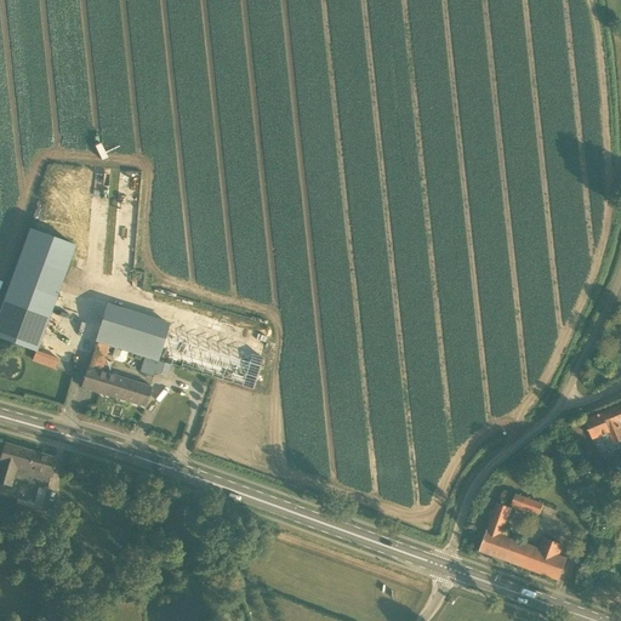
[(0,337),(36,351),(57,292),(12,275),(0,308),(0,337)]
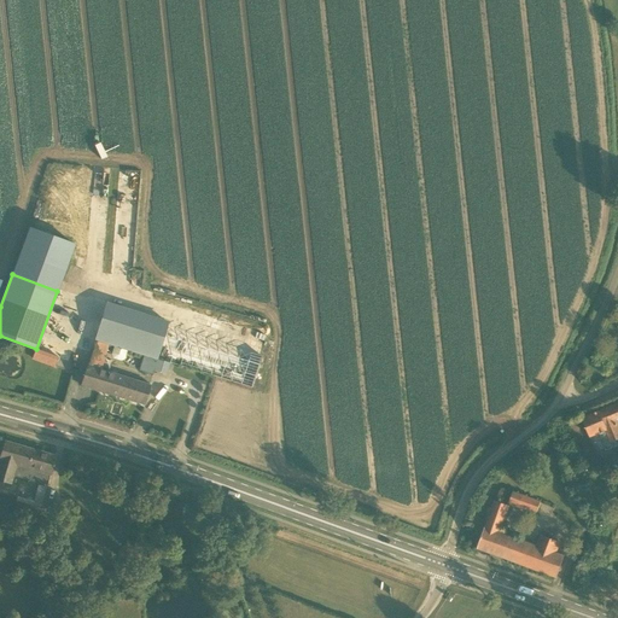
[(109,344),(114,347),(144,355),(139,371),(153,374),(155,371),(167,374),(169,362),(252,388),(262,355),(168,327),(168,324),(105,304),(100,321),(91,351),(105,356),(109,344)]
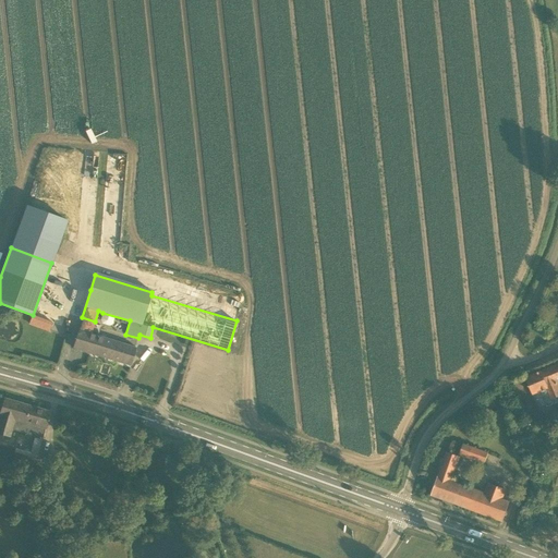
[(35,316),(33,315),(29,324),(49,330),(52,322),(35,316)]
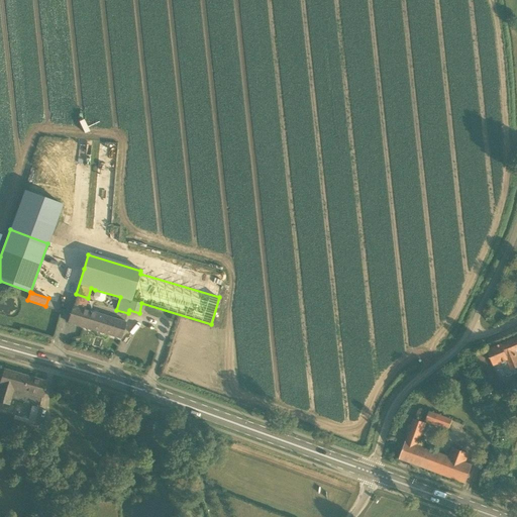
[(120,338),(125,321),(73,306),(68,322),(120,338)]
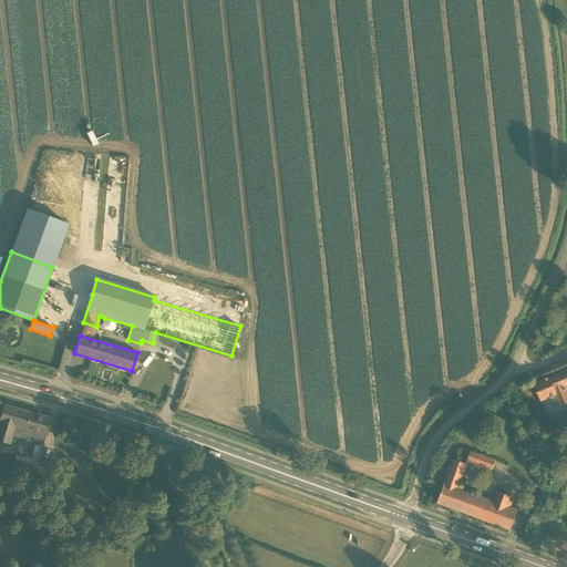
[(566,401),(566,370),(534,384),(542,401),(555,395),(558,404),(566,401)]
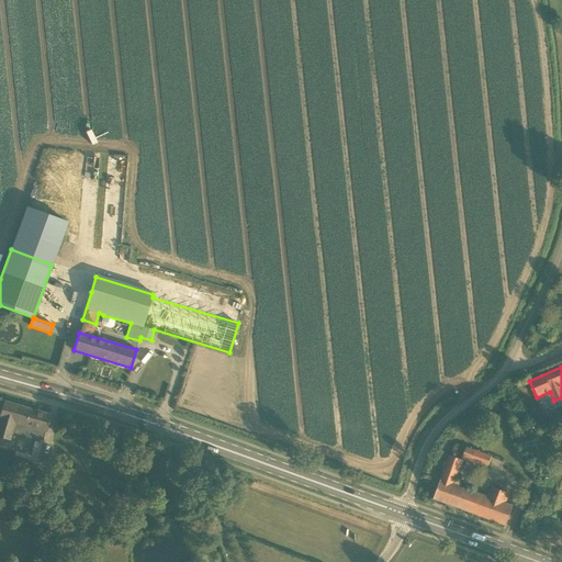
[(0,437),(9,440),(12,431),(43,441),(51,415),(4,402),(0,417),(0,437)]
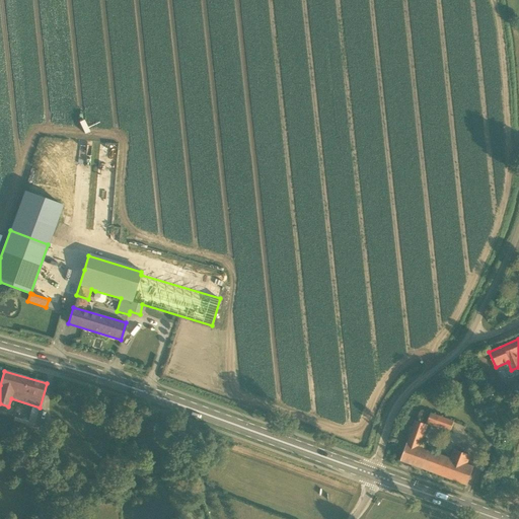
[(43,442),(47,426),(35,422),(39,410),(31,408),(27,421),(14,417),(10,433),(43,442)]
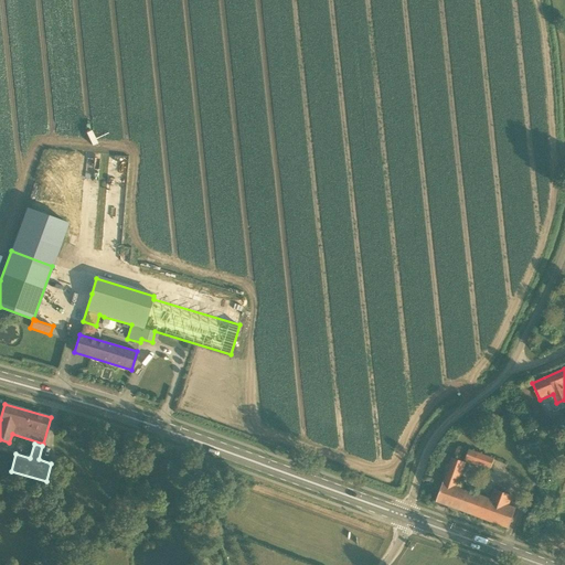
[(490,469),(494,459),(469,449),(465,460),(490,469)]
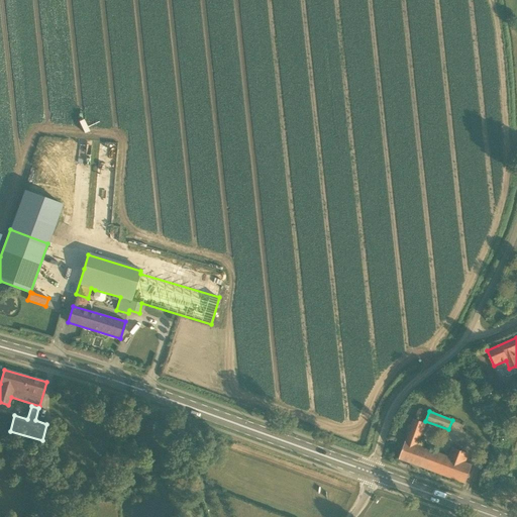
[(449,457),(418,446),(426,424),(413,419),(399,458),(466,483),(472,466),(464,462),(469,453),(452,448),(449,457)]
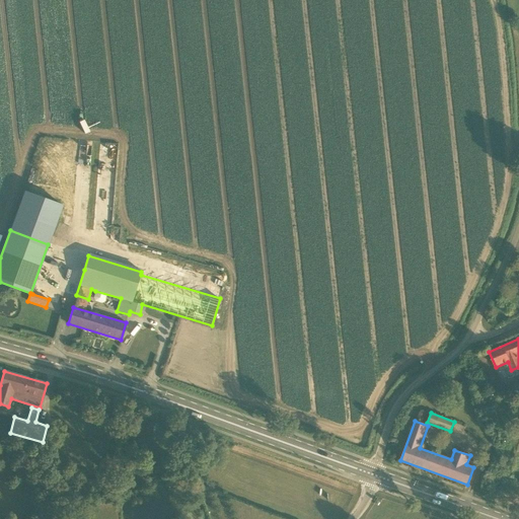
[(84,467),(92,445),(61,434),(54,457),(84,467)]
